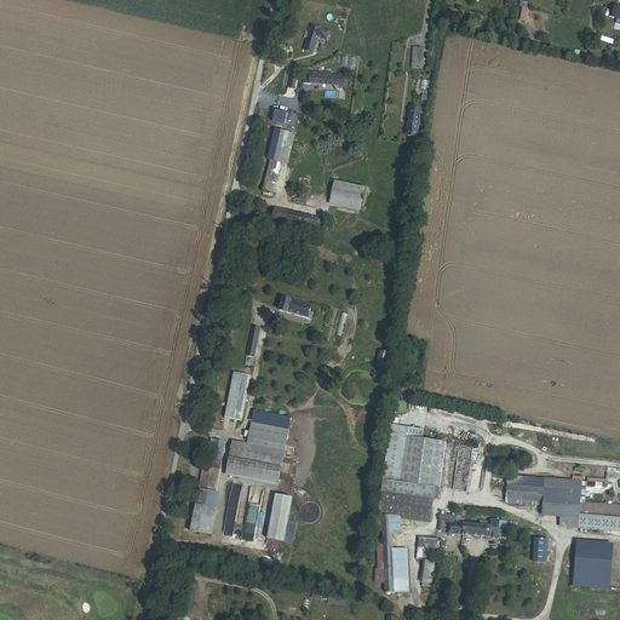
[(305,51),(314,53),(321,28),(313,26),(310,34),(309,39),(305,51)]
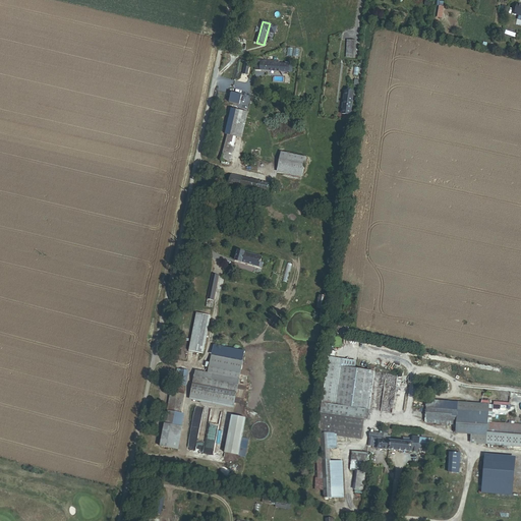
[(279,61),(262,60),(261,70),(289,71),(290,65),(279,64),(279,61)]
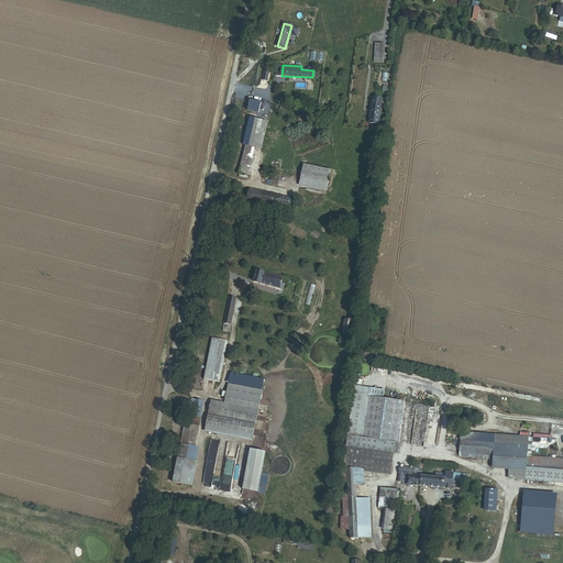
[(370,124),(379,125),(383,100),(373,99),(370,124)]
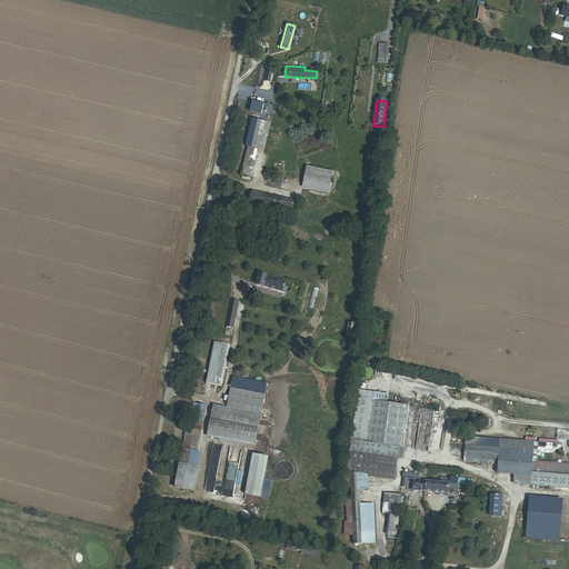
[(252,112),(262,115),(265,106),(253,103),(252,112)]
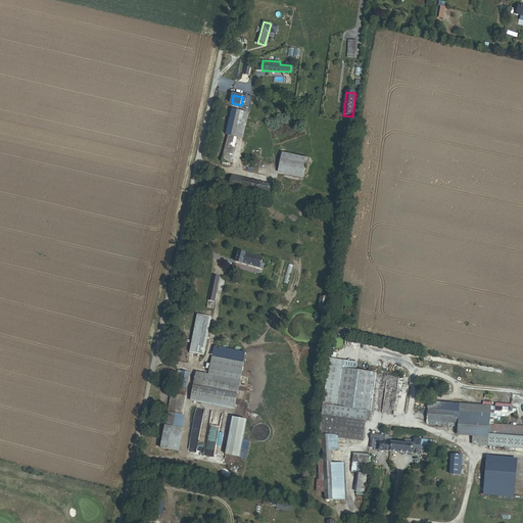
[(229,136),(237,138),(243,112),(232,109),(227,135),(229,136)]
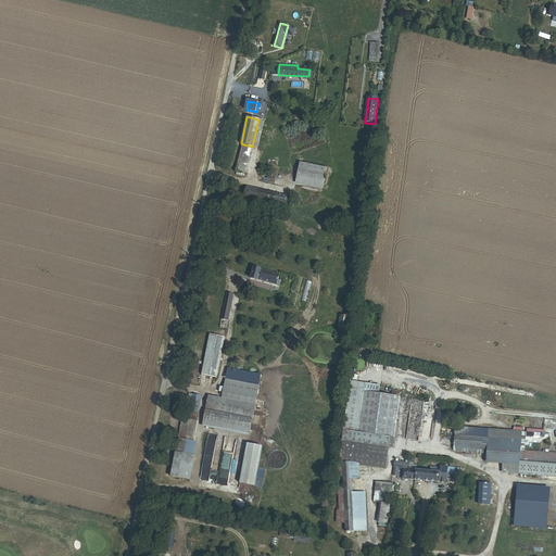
[(252,147),(258,148),(265,121),(258,119),(252,147)]
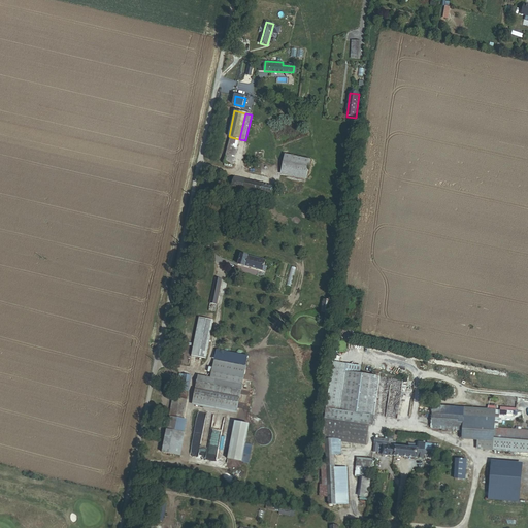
[(225,163),(233,165),(239,139),(231,137),(225,163)]
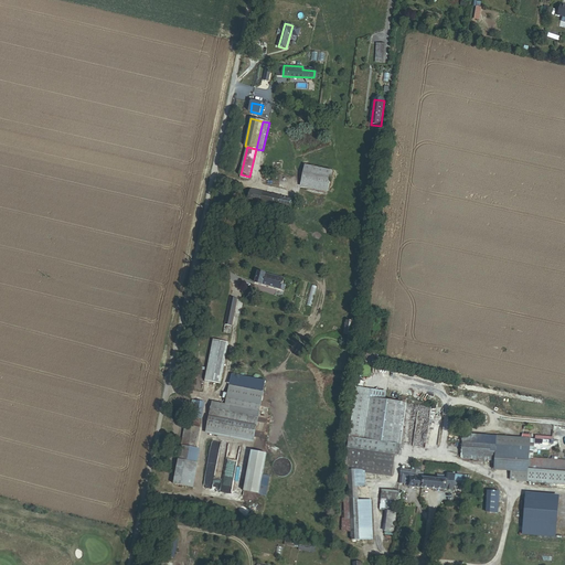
[(304,178),(330,183),(333,171),(306,166),(304,178)]
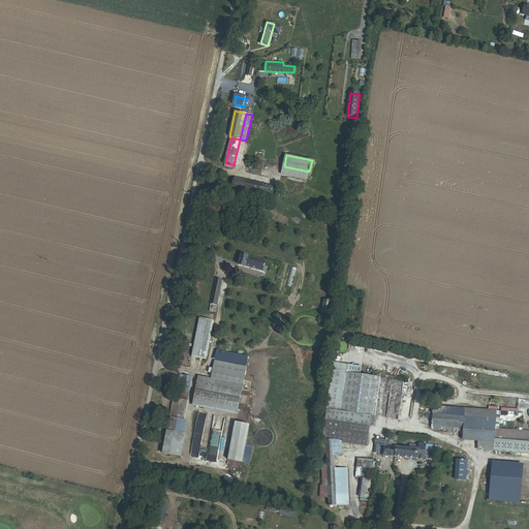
[(282,175),(307,181),(309,172),(284,166),(282,175)]
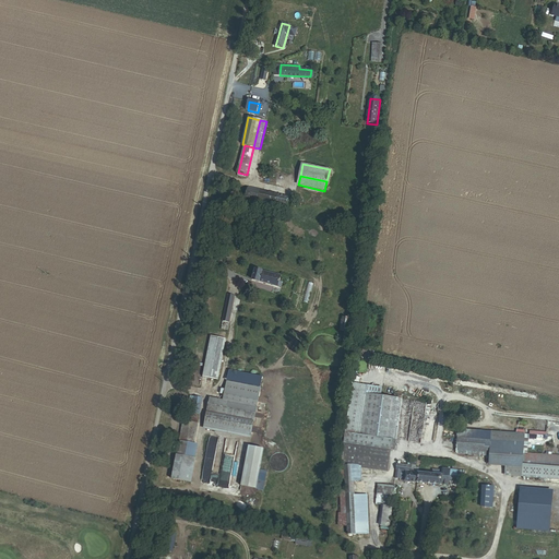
[(247,198),(289,206),(290,198),(248,188),(247,198)]
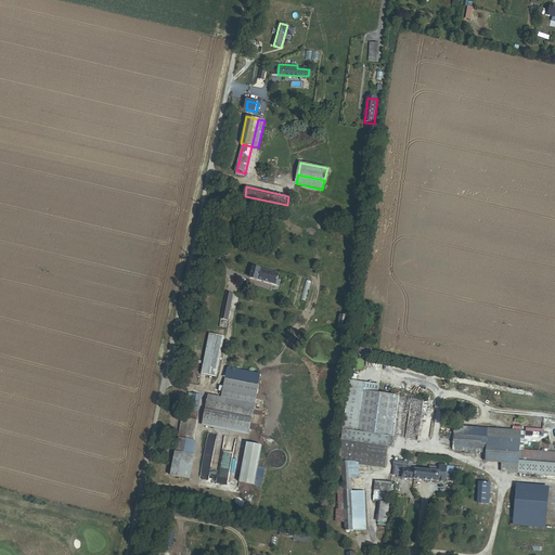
[(254,268),(252,279),(281,286),(282,281),(279,280),(280,274),(254,268)]
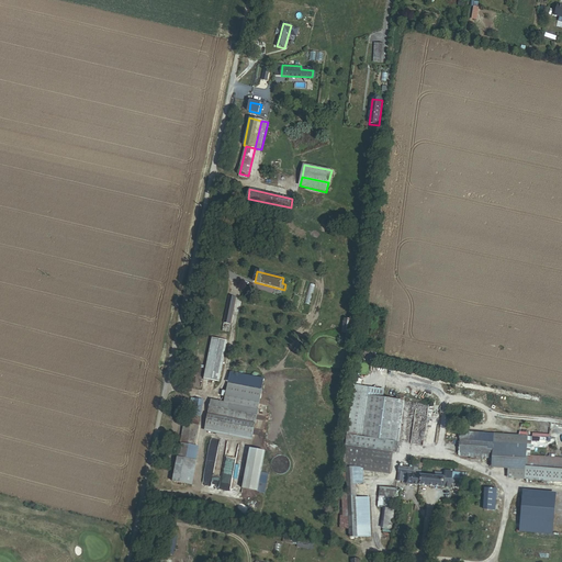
[(314,289),(308,287),(304,306),(310,308),(314,289)]
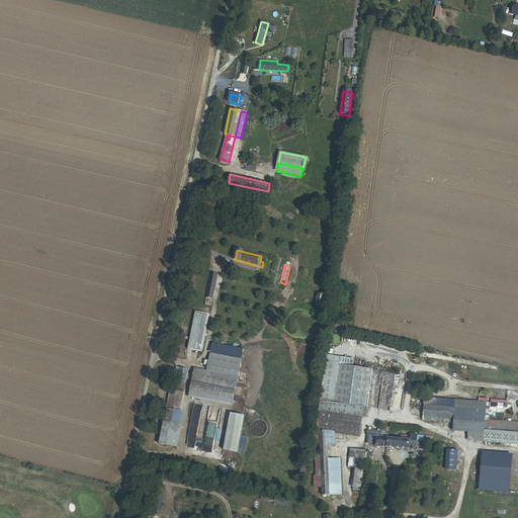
[(218,274),(211,273),(206,298),(213,299),(218,274)]
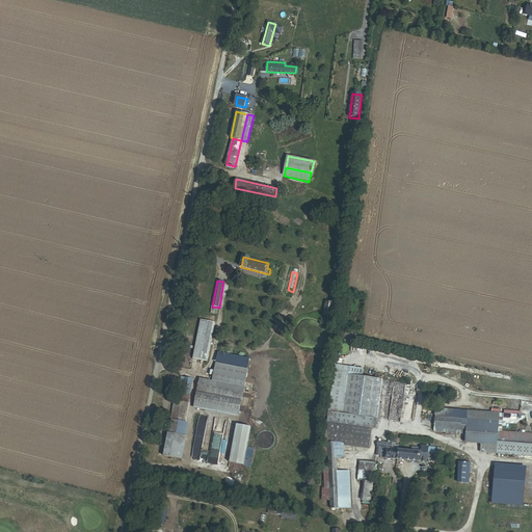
[(325,316),(333,317),(335,302),(326,302),(325,316)]
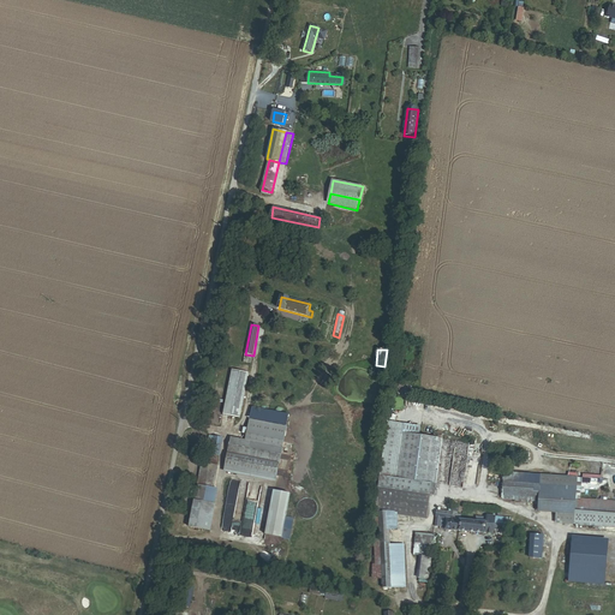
[(240,418),(249,374),(233,370),(224,415),(240,418)]
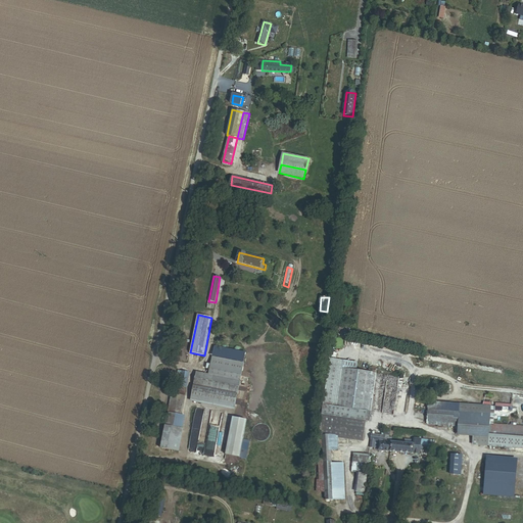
[(197,373),(191,401),(235,410),(244,363),(212,358),(209,375),(197,373)]
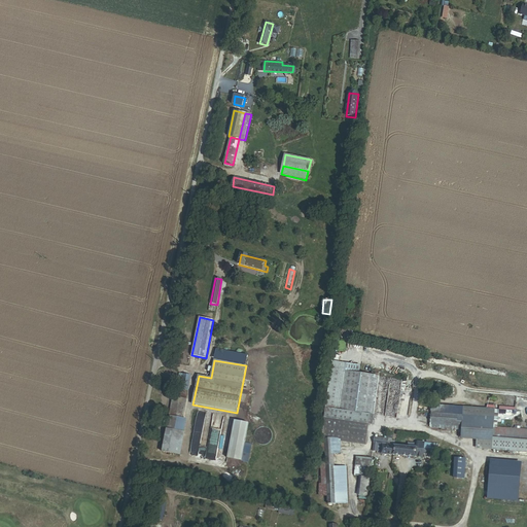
[(332,361),(326,408),(340,410),(345,372),(360,374),(361,365),(332,361)]
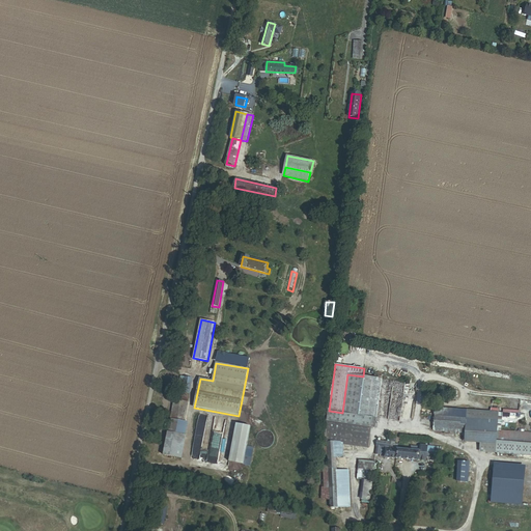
[(342,413),(378,418),(383,379),(363,376),(347,374),(342,413)]
